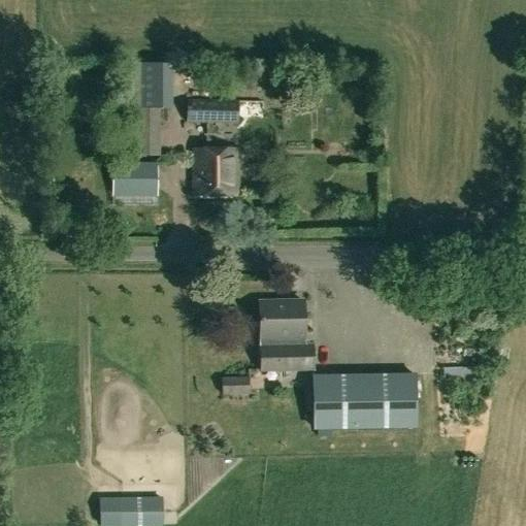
[(144,106),(144,152),(172,153),(172,107),(174,62),(125,61),(123,106),(144,106)]
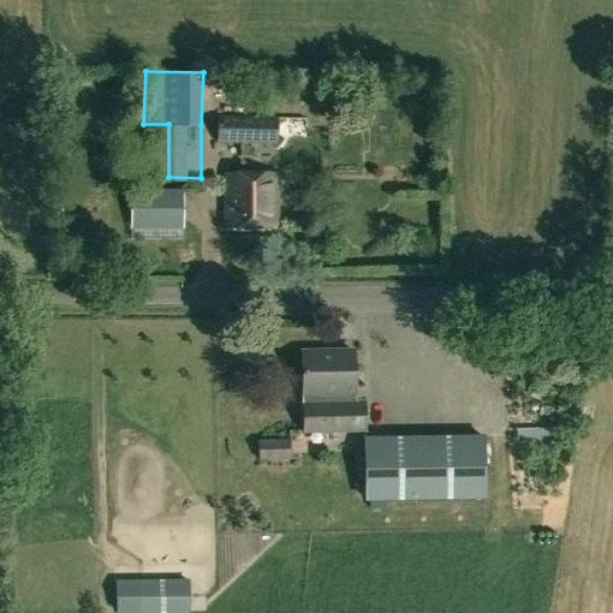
[(221,118),(221,141),(278,142),(278,119),(221,118)]
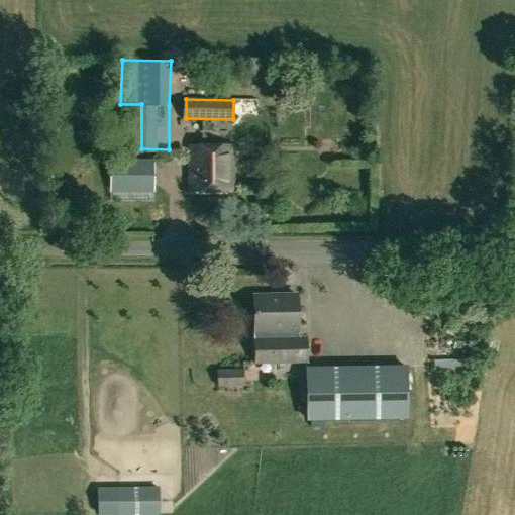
[(198,145),(192,145),(192,189),(233,189),(233,145),(209,145),(209,135),(198,135),(198,145)]
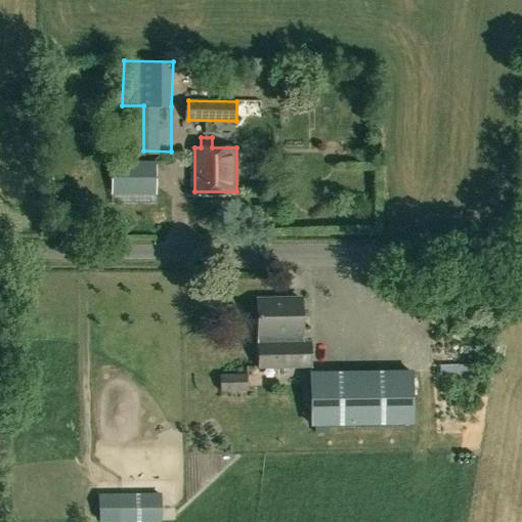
[(156,191),(155,160),(115,160),(116,192),(156,191)]
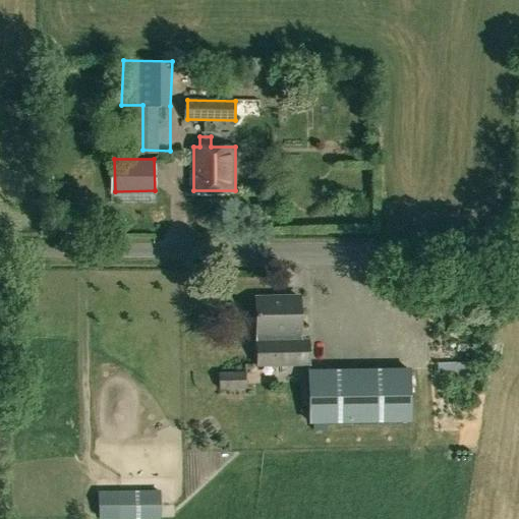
[(301,294),(257,296),(258,331),(260,331),(261,340),(260,340),(261,362),(310,360),(309,339),(294,339),(294,330),(302,329),(301,294)]
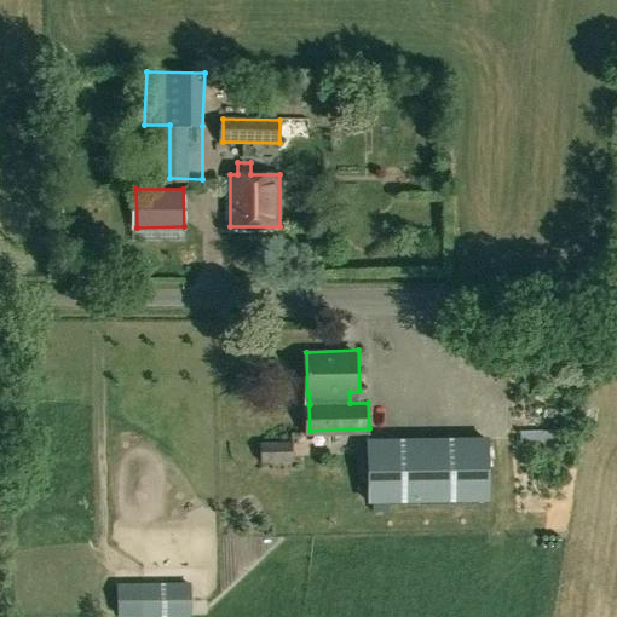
[(490,501),(490,438),(368,439),(368,502),(490,501)]
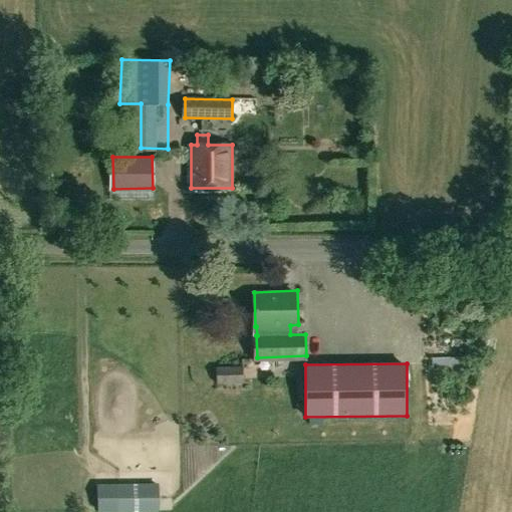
[(217,382),(243,382),(243,367),(217,368),(217,382)]
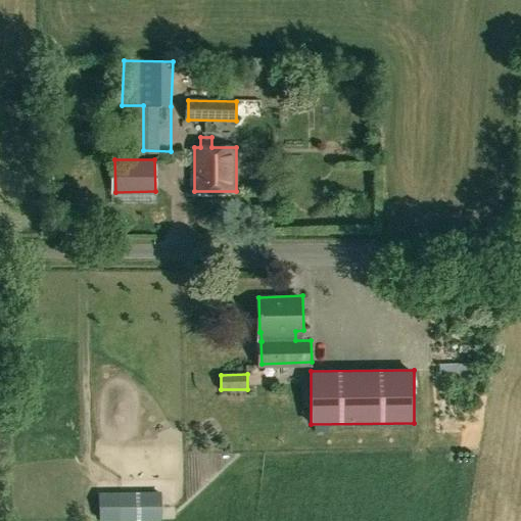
[(125,515),(159,514),(158,494),(125,494),(125,515)]
